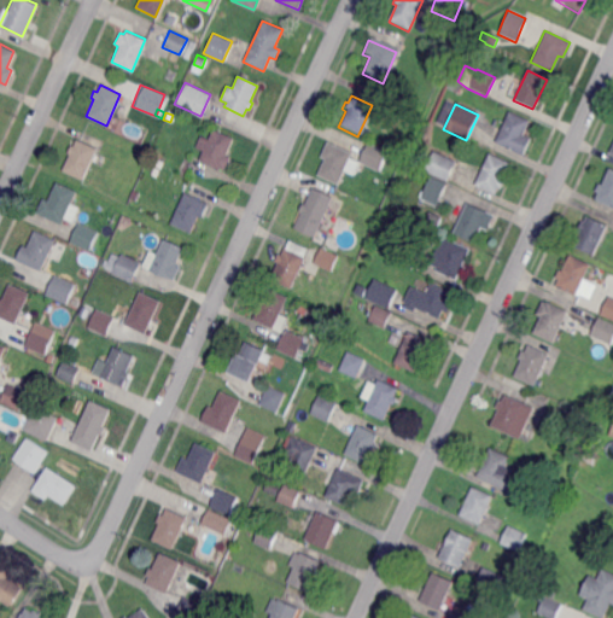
[(521,157),(494,144),(508,114),(527,122),(521,136),(529,140),(521,157)]
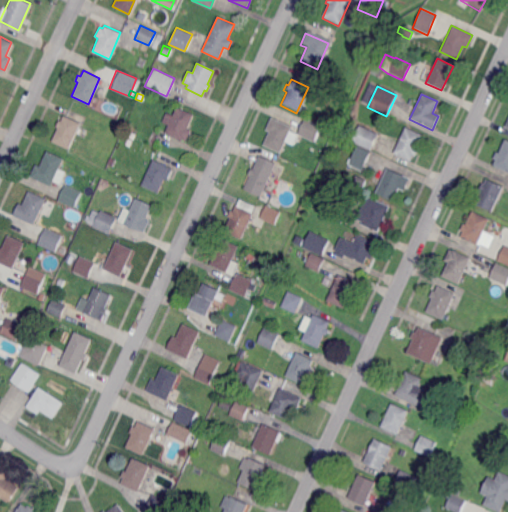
[(187,128),(190,130),(185,142),(164,133),(168,124),(161,120),(165,112),(172,115),(176,107),(193,114),(187,128)]
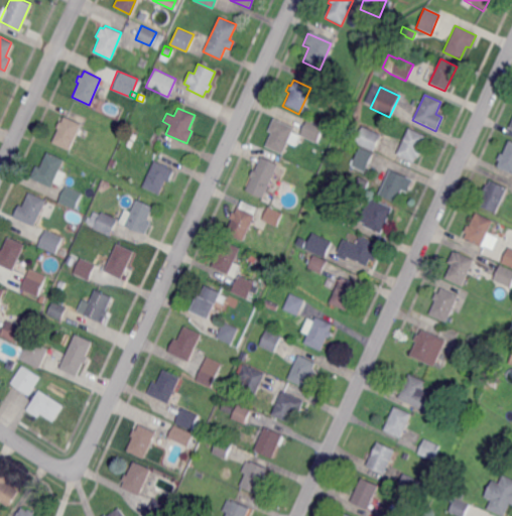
[(80,124),(69,149),(51,142),(57,129),(54,127),(57,121),(60,122),(62,116),(80,124)]
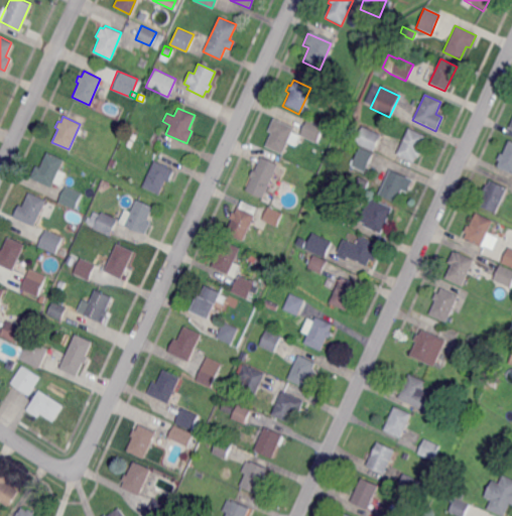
[(282,154),(264,146),(270,133),(267,132),(272,119),(293,128),(282,154)]
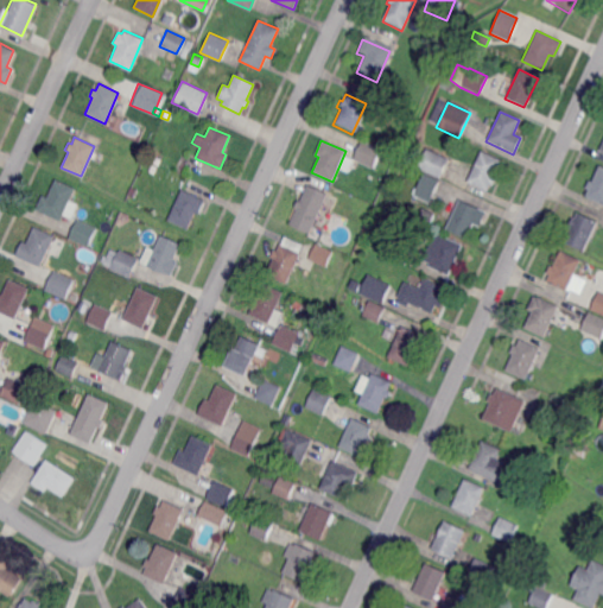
[(372,169),(353,160),(361,140),(380,149),(372,169)]
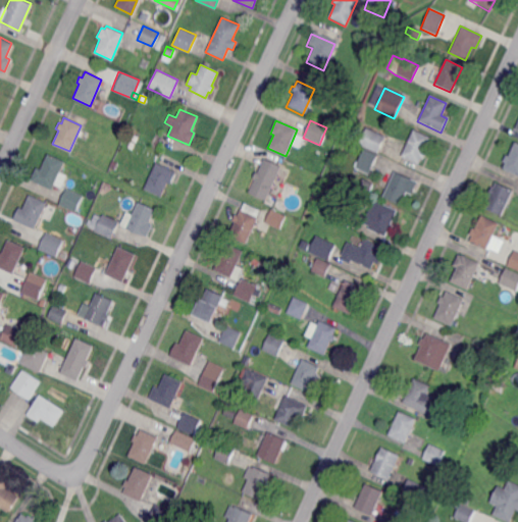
[(376,154),(357,145),(365,128),(383,137),(376,154)]
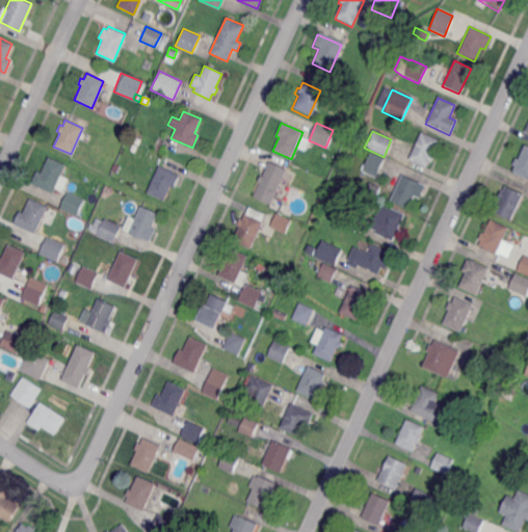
[(425,169),(407,161),(420,134),(438,142),(425,169)]
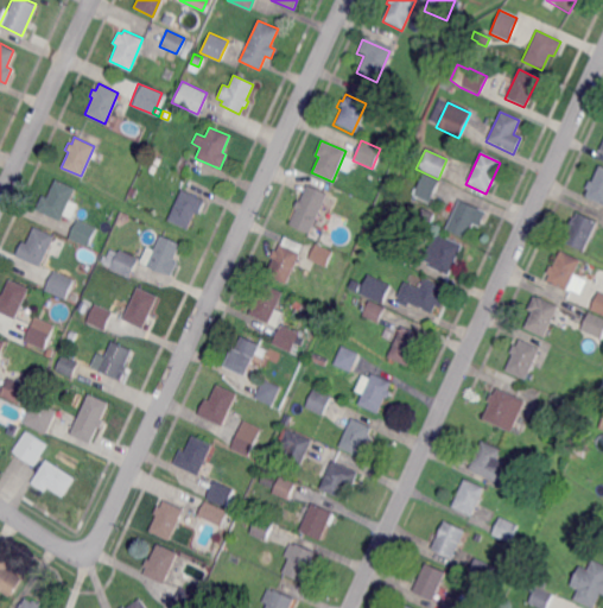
[(602,201),(601,207),(581,197),(584,191),(581,190),(584,182),(588,183),(595,166),(602,170),(602,201)]
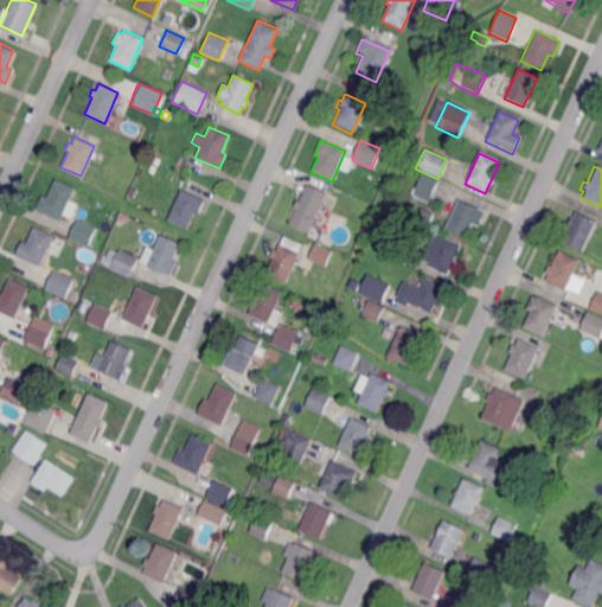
[(428,202),(411,195),(421,173),(437,180),(428,202)]
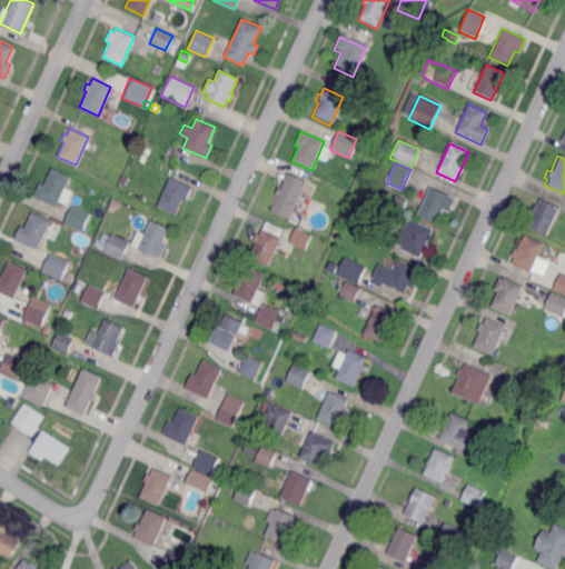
[(65,187),(71,190),(66,203),(59,200),(56,207),(32,196),(38,182),(42,185),(50,167),(70,176),(65,187)]
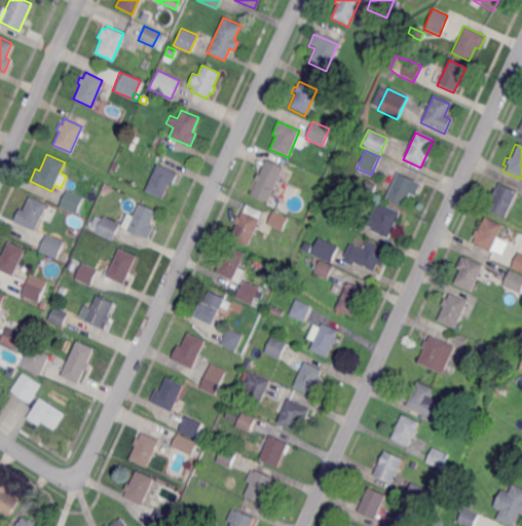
[(267,201),(249,194),(255,180),(254,180),(257,173),(258,174),(264,160),(282,167),(267,201)]
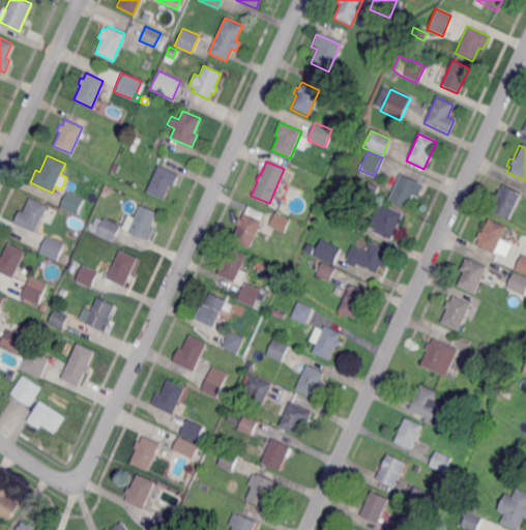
[(115,171),(110,168),(113,163),(118,166),(115,171)]
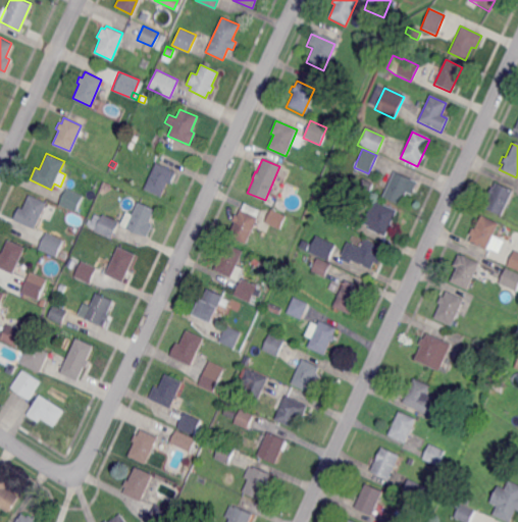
[(169,183),(166,181),(159,197),(143,189),(155,163),(172,171),(170,174),(172,175),(169,183)]
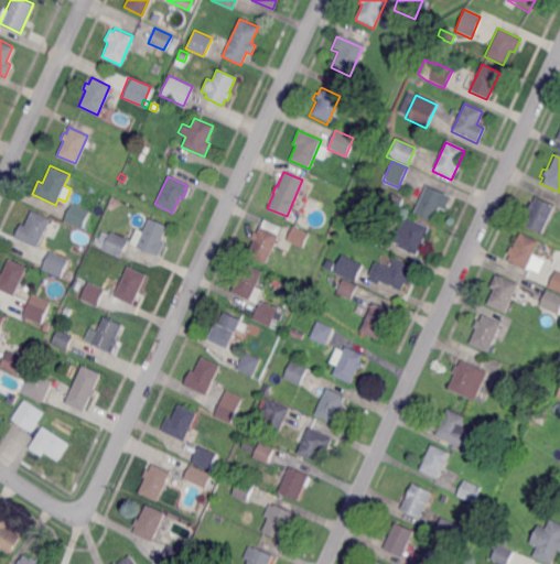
[(430,224),(410,215),(423,187),(443,196),(430,224)]
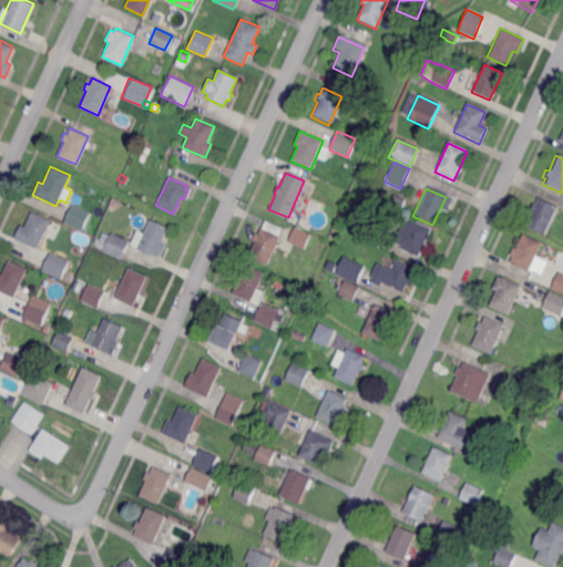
[(398,212),(387,206),(391,196),(402,202),(398,212)]
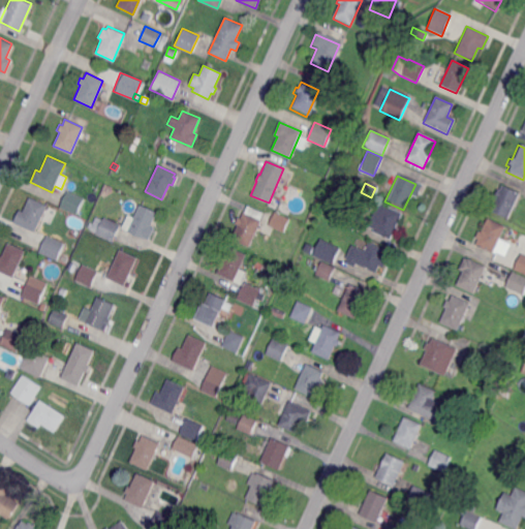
[(519,194),(507,220),(490,213),(496,198),(493,197),(496,191),(498,192),(501,186),(519,194)]
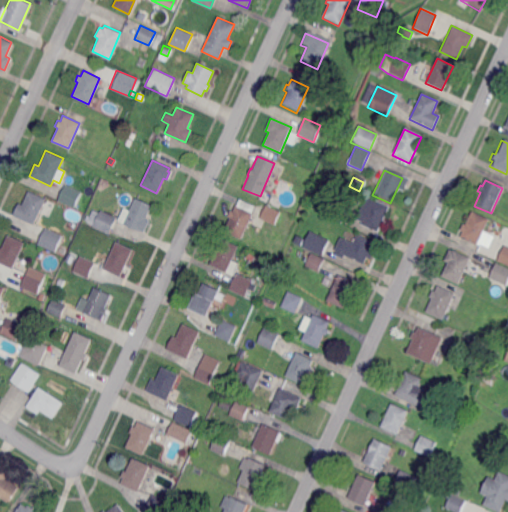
[(73,207),(57,200),(64,184),(80,192),(73,207)]
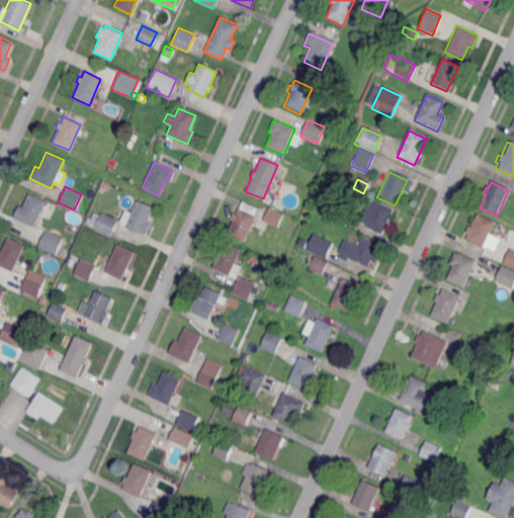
[(32,227),(12,217),(17,205),(21,207),(27,193),(45,201),(32,227)]
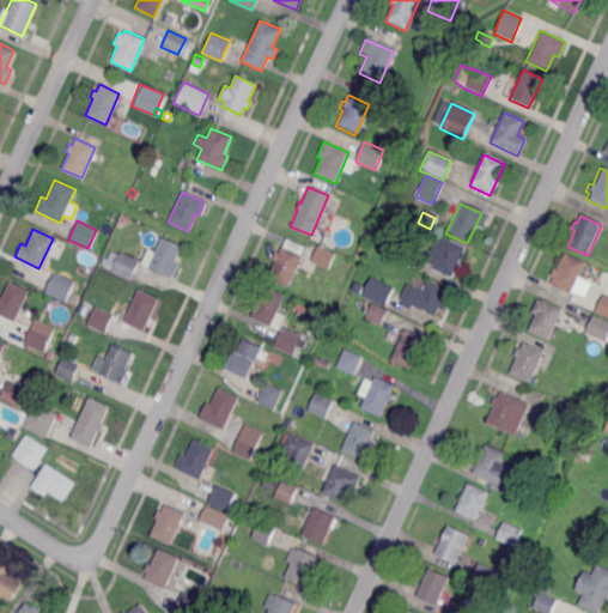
[(174,260),(178,262),(171,278),(139,263),(146,248),(153,252),(160,236),(181,246),(174,260)]
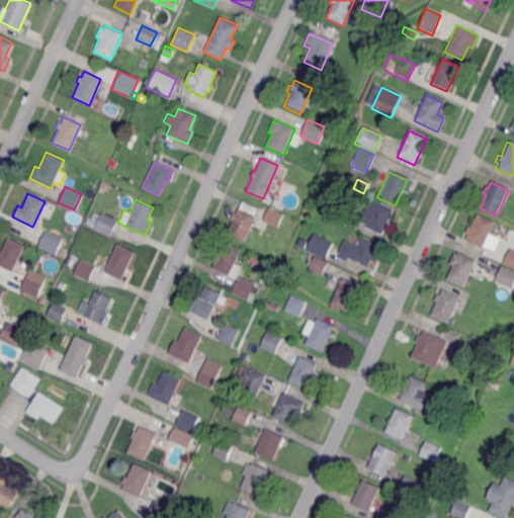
[(258,207),(242,240),(226,233),(233,220),(230,218),(233,211),(235,213),(238,207),(239,207),(242,200),(258,207)]
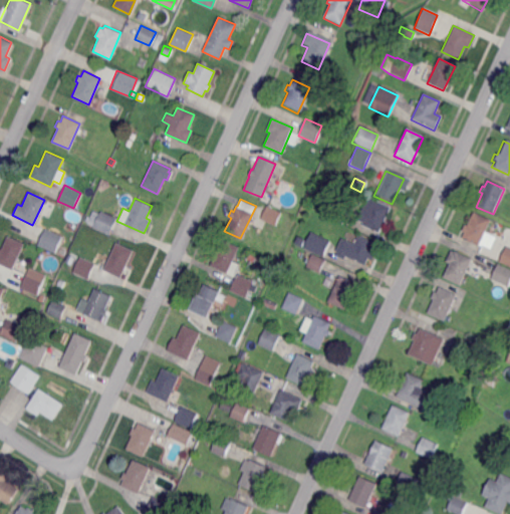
[(372,202),(373,200),(391,208),(384,221),(387,223),(384,229),(380,228),(378,233),(361,225),(362,223),(356,220),(366,199),(372,202)]
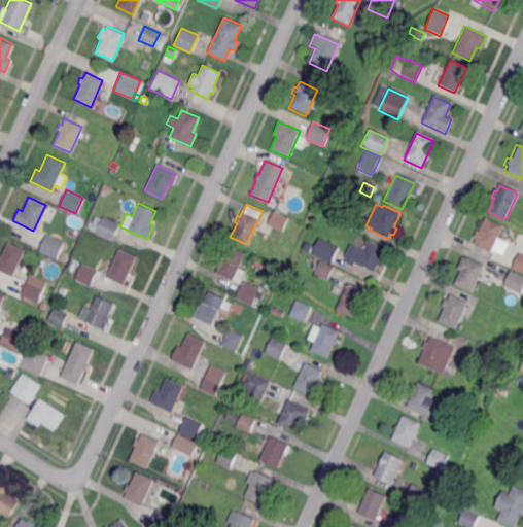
[(280,232),(266,225),(272,212),(285,218),(280,232)]
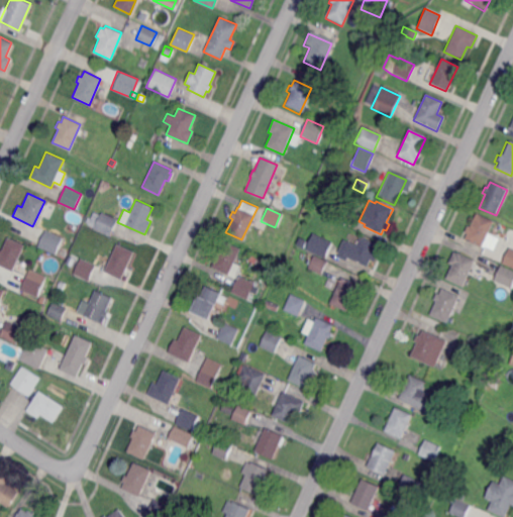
[(98,213),(99,211),(115,218),(107,235),(92,228),(92,227),(85,224),(86,223),(83,221),(85,216),(88,217),(92,210),(98,213)]
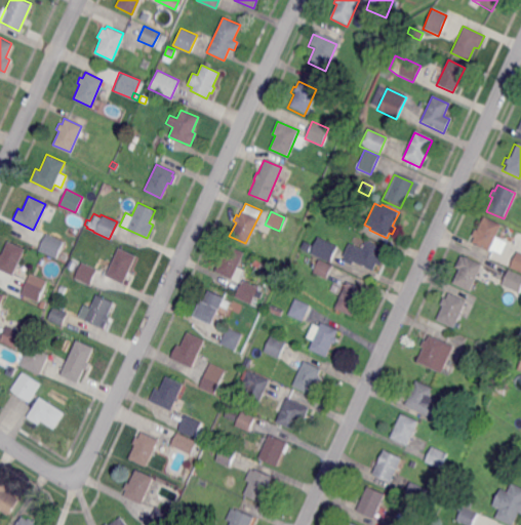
[(488,250),(471,243),(473,237),(471,236),(474,229),(476,231),(482,216),(499,225),(488,250)]
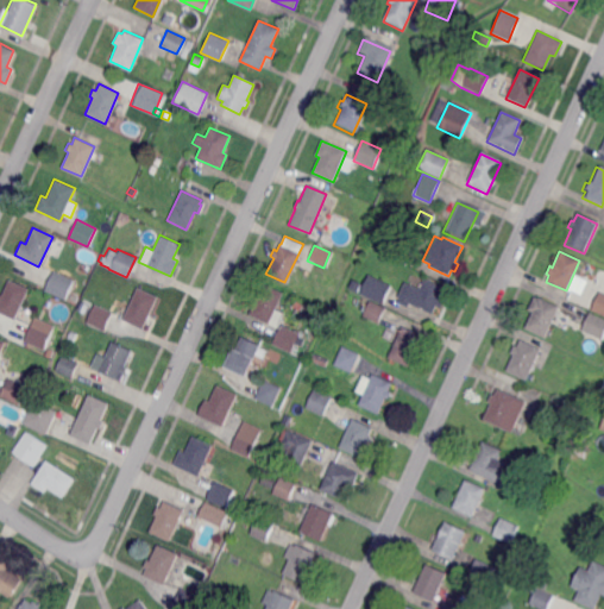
[(62,301),(43,292),(51,271),(71,281),(62,301)]
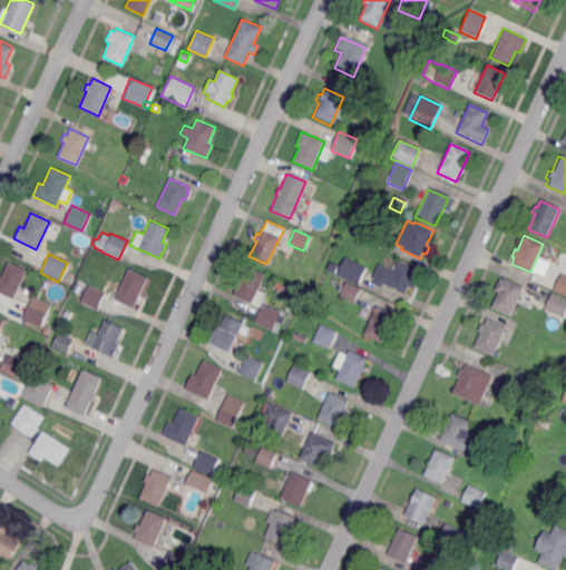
[(357,285),(335,275),(344,257),(364,267),(357,285)]
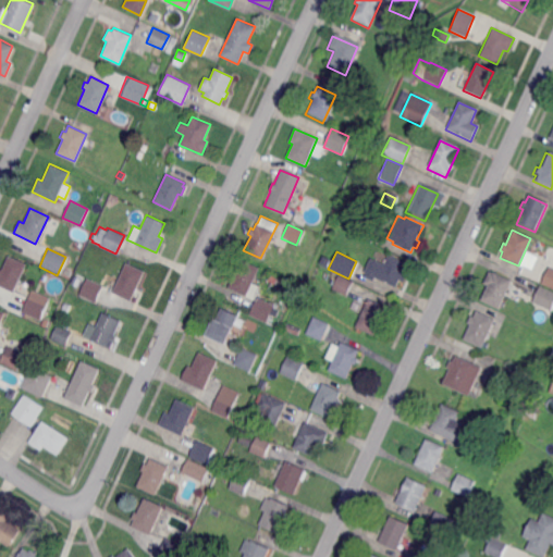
[(403,270),(407,272),(402,282),(397,281),(394,288),(372,277),(371,281),(364,276),(365,273),(363,272),(369,258),(382,264),(388,255),(406,264),(403,270)]
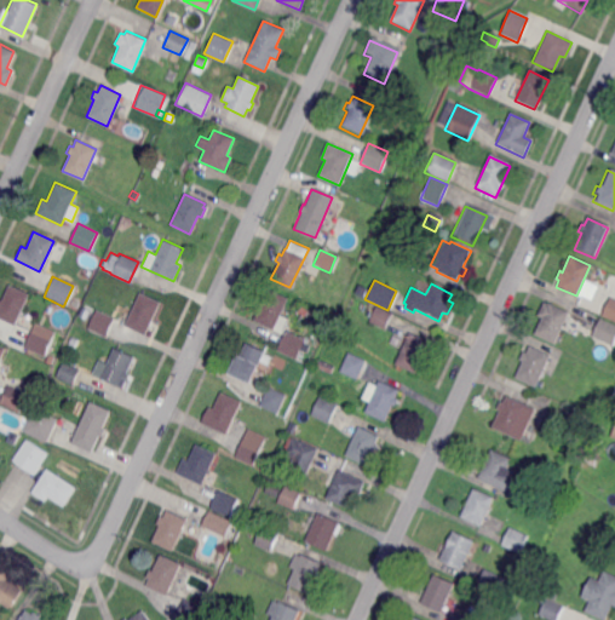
[(13,325),(0,317),(0,300),(1,300),(9,285),(28,294),(13,325)]
